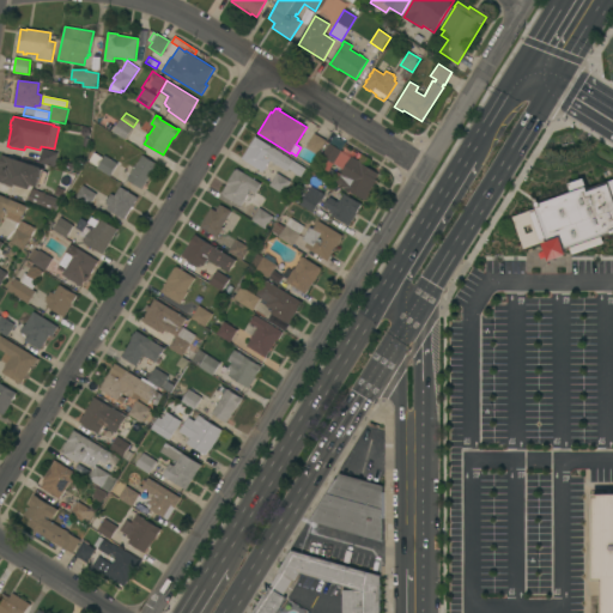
[(126,140),(113,132),(120,120),(133,127),(126,140)]
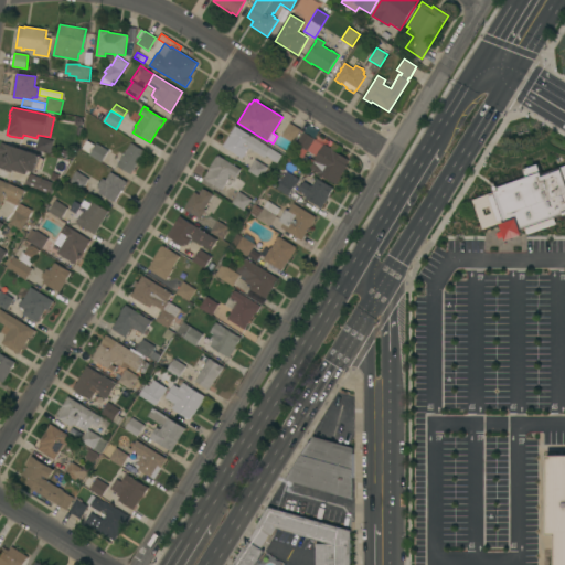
[(290,123),(301,130),(294,142),(283,136),(290,123)]
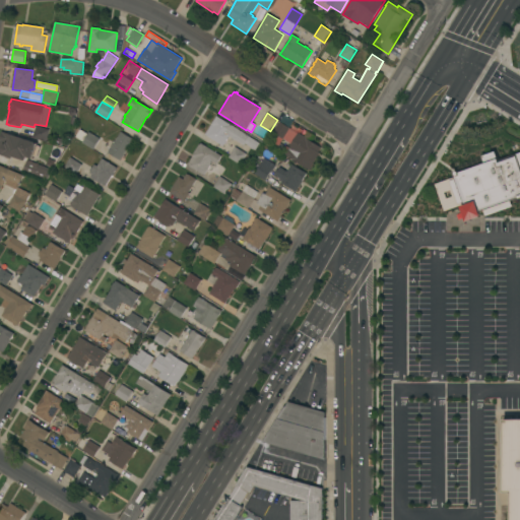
[(259,142),(254,149),(245,143),(244,145),(229,136),(228,138),(228,139),(226,141),(226,140),(222,146),(208,136),(205,134),(216,116),(259,142)]
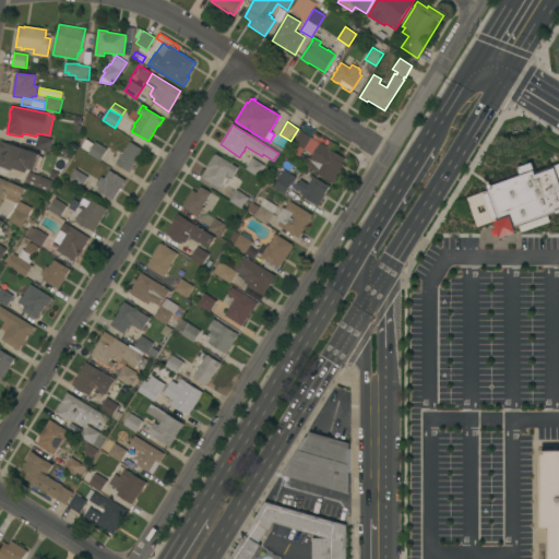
[(320,142),(312,154),(304,149),(298,159),(287,153),(300,130),(320,142)]
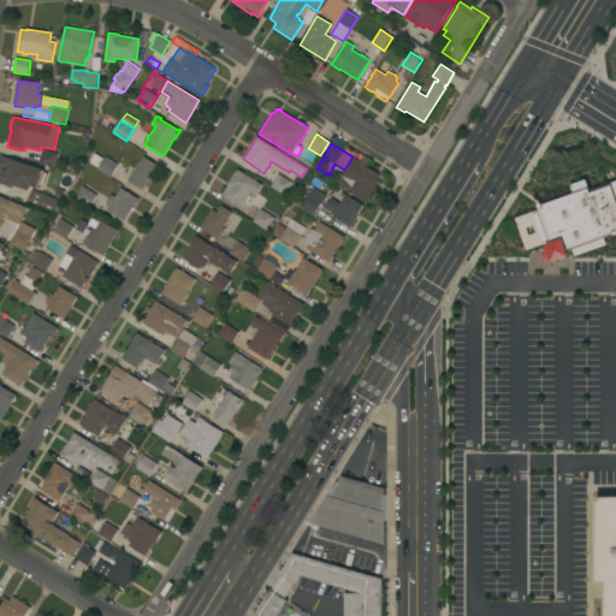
[(54,167),(46,165),(45,167),(40,166),(41,164),(39,164),(42,149),(58,154),(54,167)]
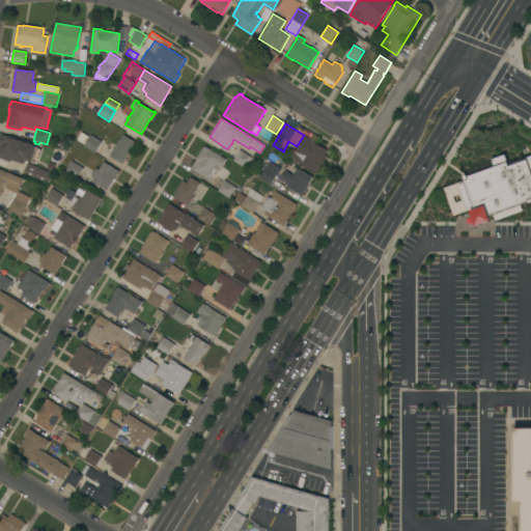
[(37,146),(37,148),(42,149),(37,161),(33,160),(33,162),(27,160),(26,164),(12,160),(12,162),(10,161),(10,162),(6,161),(6,160),(0,157),(0,140),(2,134),(37,146)]
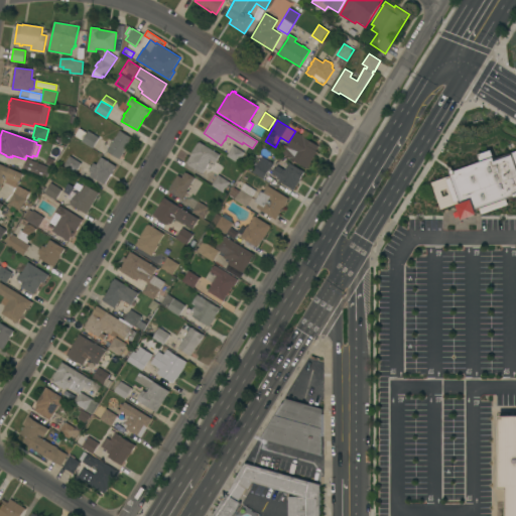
[(111,145),(110,145),(112,142),(112,143),(120,130),(133,138),(119,159),(107,151),(111,145)]
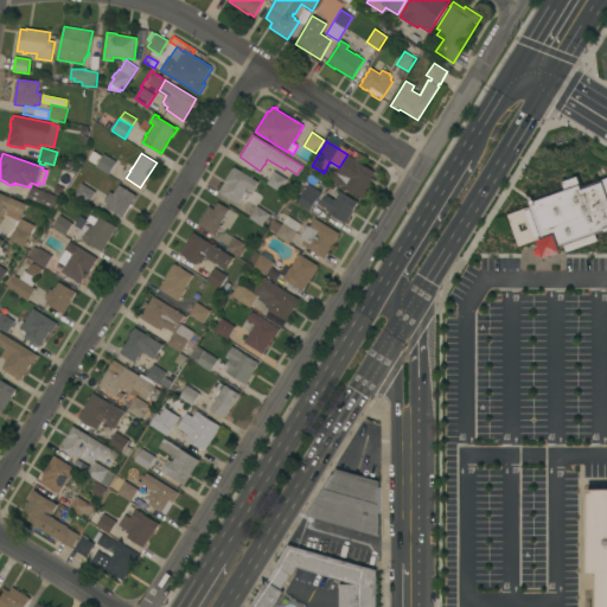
[(109,174),(96,166),(103,154),(116,163),(109,174)]
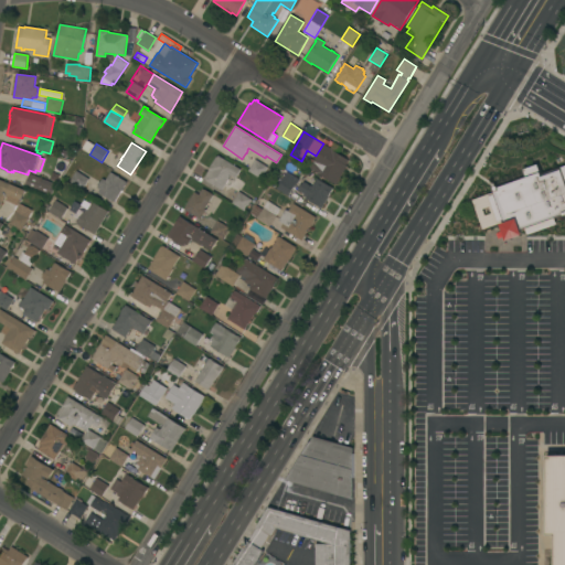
[(336,184),(309,168),(324,144),(333,149),(332,150),(345,158),(347,157),(348,158),(348,159),(350,160),(347,166),(348,166),(336,184)]
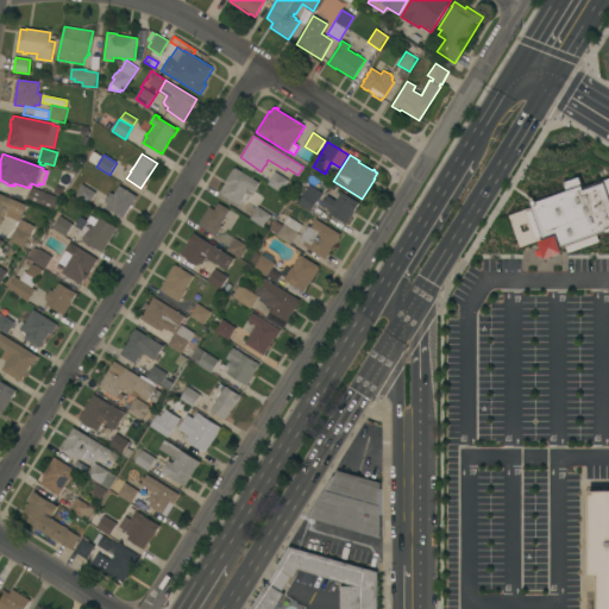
[(223,195),(223,194),(220,193),(227,181),(226,181),(233,169),(234,169),(236,168),(259,182),(253,192),(249,189),(246,192),(248,193),(239,205),(223,195)]
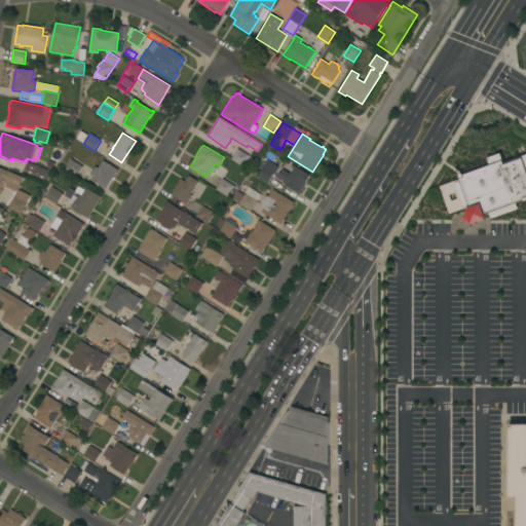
[(250,156),(242,166),(231,158),(237,148),(250,156)]
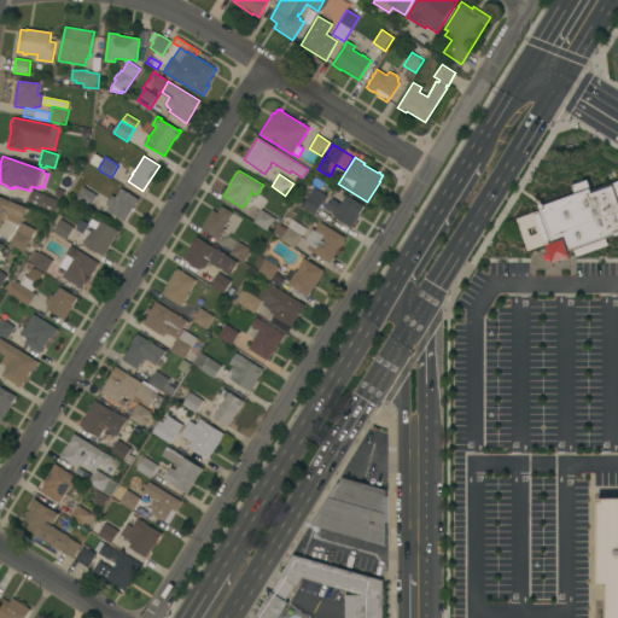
[(65,188),(57,186),(59,179),(68,181),(65,188)]
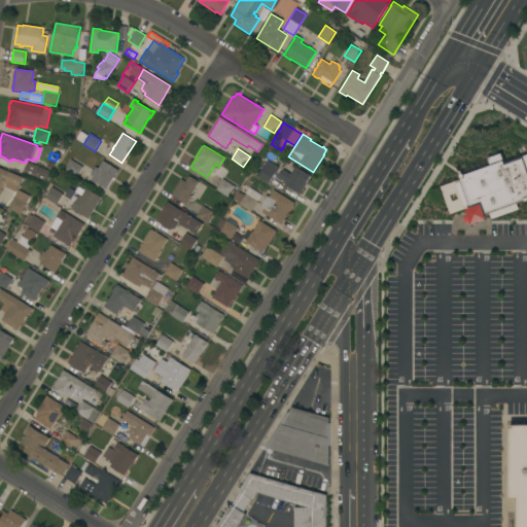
[(438,186),(449,214),(466,207),(470,224),(489,217),(491,220),(519,209),(517,204),(526,200),(526,153),(503,164),(501,153),(487,159),(489,166),(460,175),(459,181),(438,186)]
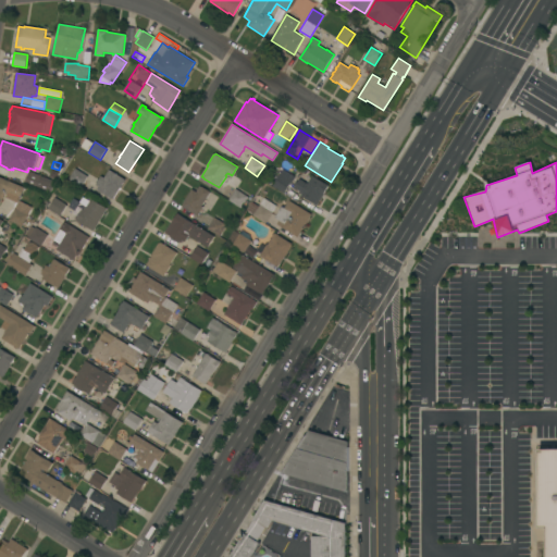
[(87,176),(81,187),(69,178),(75,169),(87,176)]
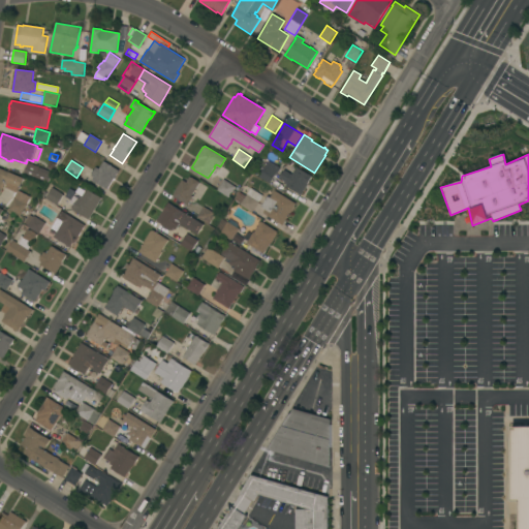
[(107,189),(92,180),(94,177),(91,176),(92,174),(91,173),(93,169),(94,170),(96,167),(99,169),(103,161),(119,170),(107,189)]
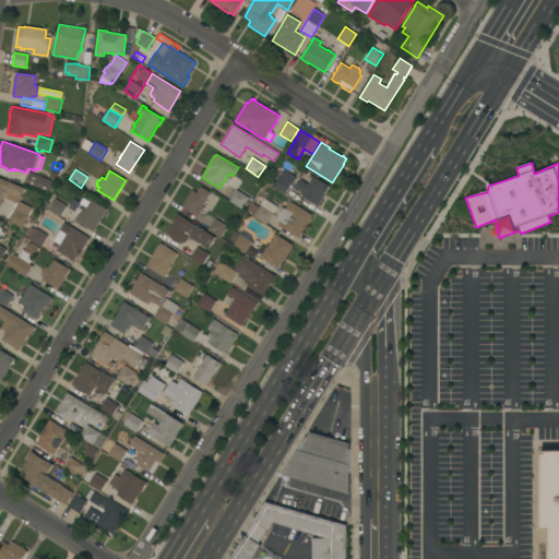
[(285,193),(274,187),(284,170),(295,177),(285,193)]
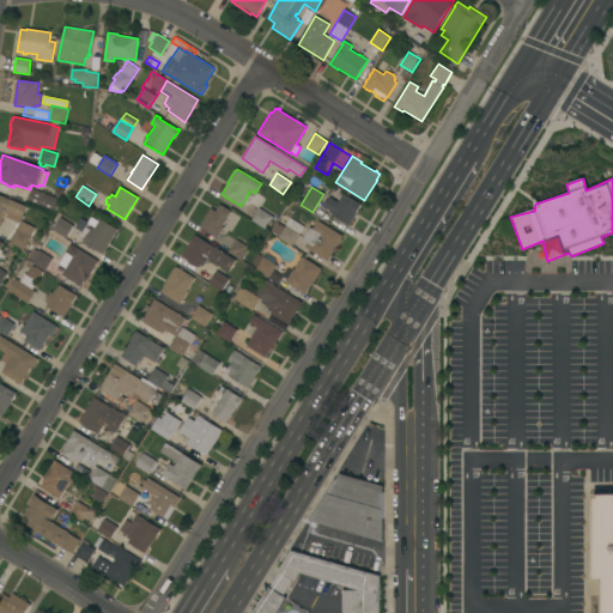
[(26,202),(32,188),(60,200),(55,213),(26,202)]
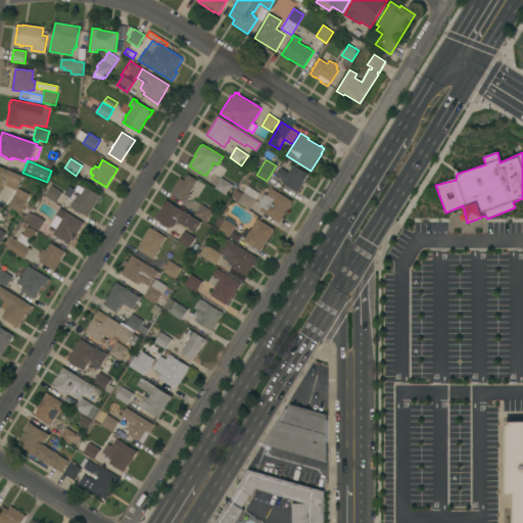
[(289,171),(283,168),(286,162),(291,164),(289,171)]
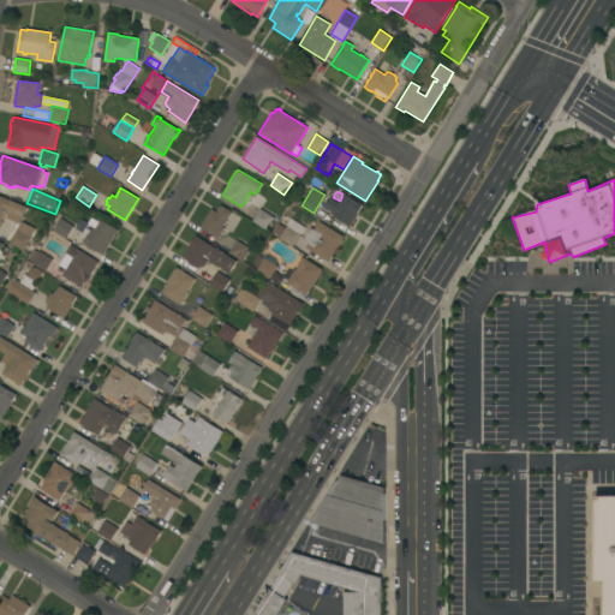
[(0,195),(25,207),(18,224),(3,218),(0,224),(0,195)]
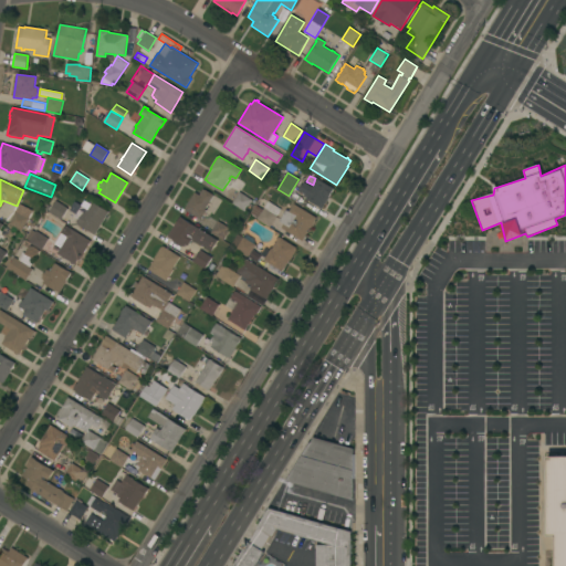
[(322,208),(305,199),(307,196),(300,191),(304,182),(313,187),(317,179),(334,188),(322,208)]
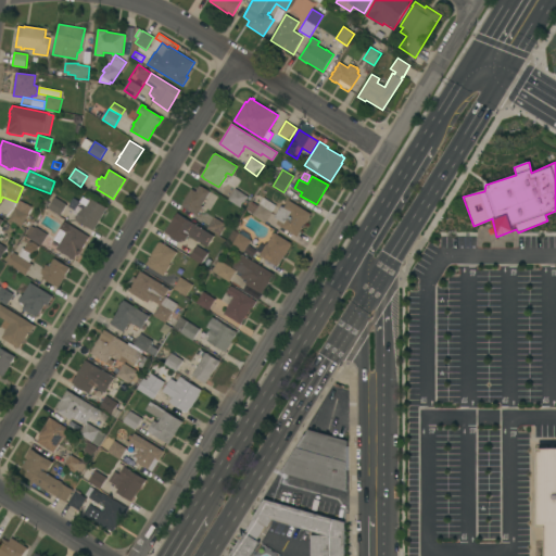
[(202,205),(203,206),(198,216),(181,205),(191,189),(196,192),(200,186),(202,187),(210,191),(202,205)]
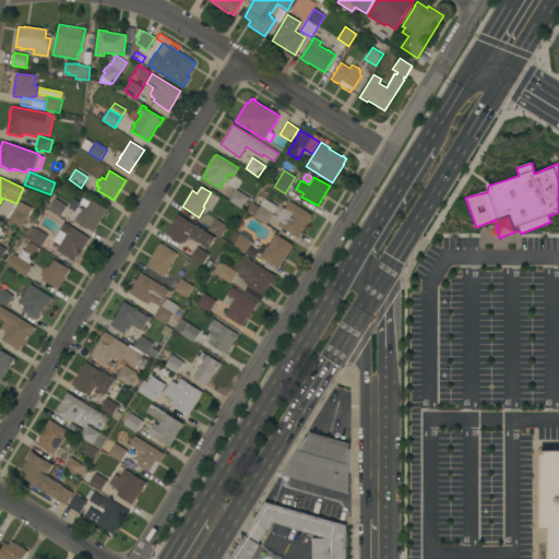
[(237,190),(249,197),(241,209),(229,201),(237,190)]
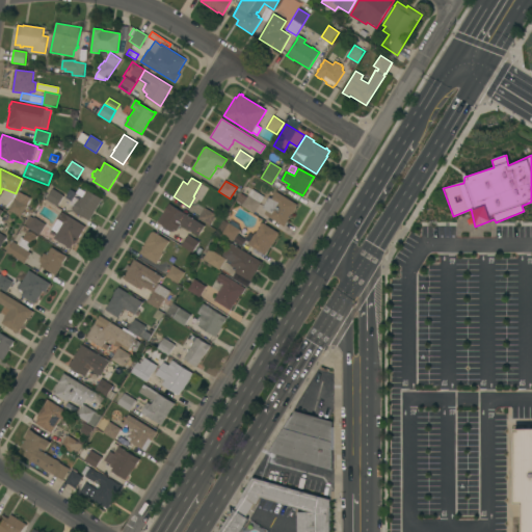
[(89,220),(74,211),(74,212),(72,211),(79,200),(81,196),(77,193),(80,188),(86,192),(87,190),(103,198),(89,220)]
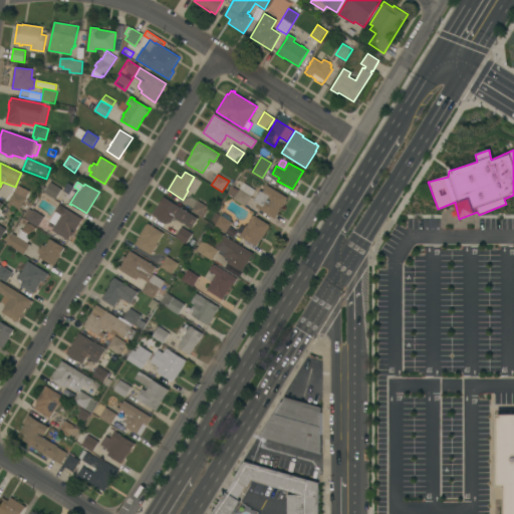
[(44,193),(50,183),(61,189),(55,199),(44,193)]
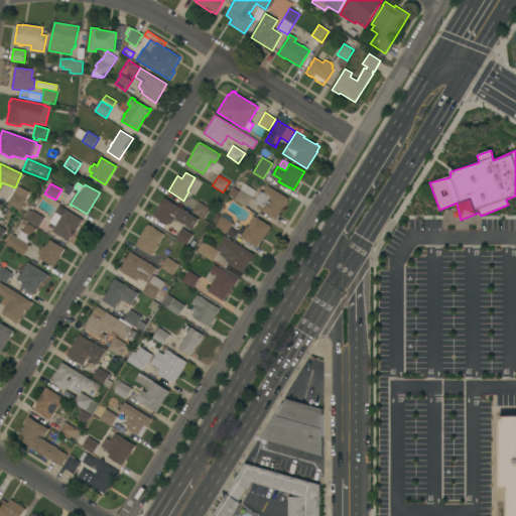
[(256,190),(246,208),(234,200),(228,196),(233,186),(240,190),(245,183),(256,190)]
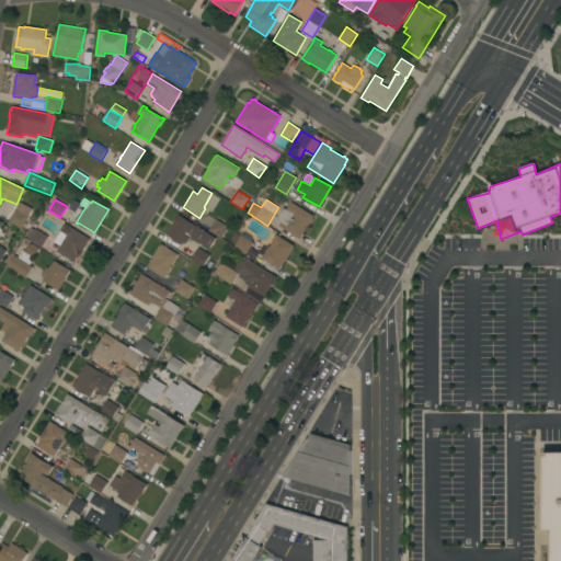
[(9,222),(19,202),(32,208),(22,228),(9,222)]
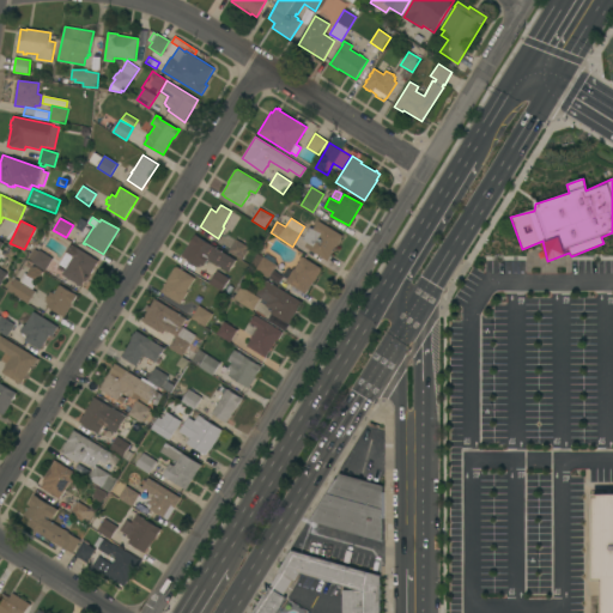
[(343,236),(327,261),(305,247),(307,243),(302,240),(310,228),(313,229),(319,220),(343,236)]
